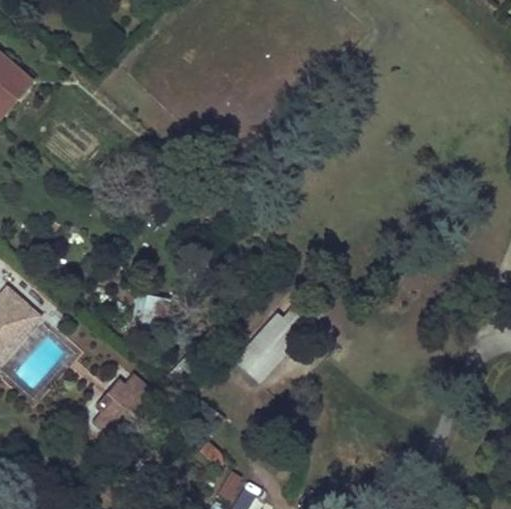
[(0,108),(4,112),(30,81),(0,54),(0,108)]
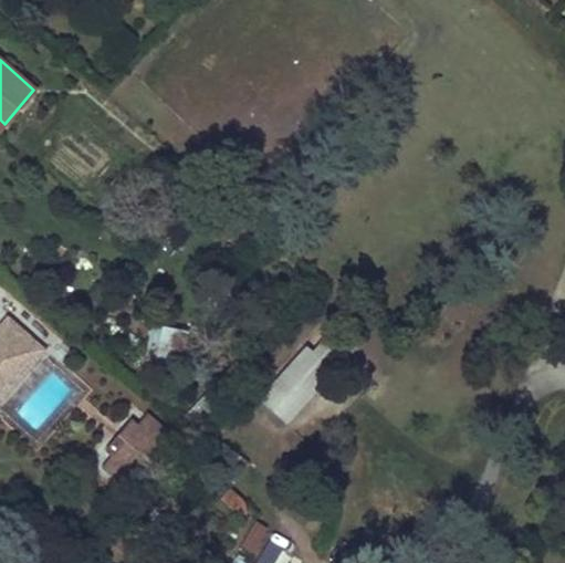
[(232,209),(226,217),(244,232),(251,225),(232,209)]
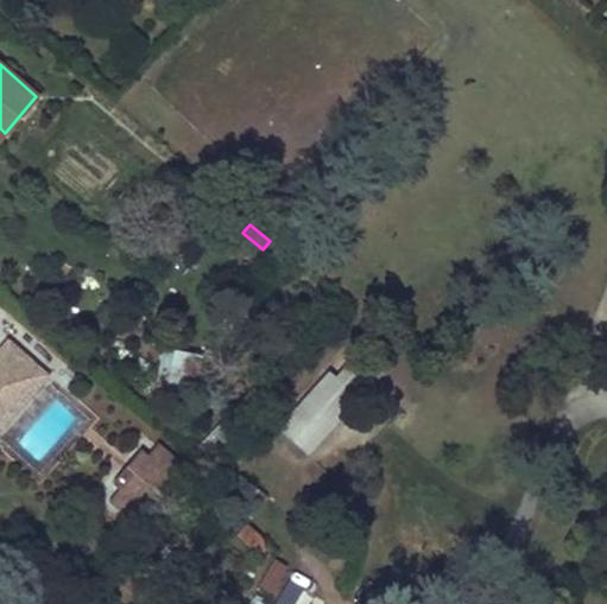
[(153,380),(168,382),(174,350),(159,347),(153,380)]
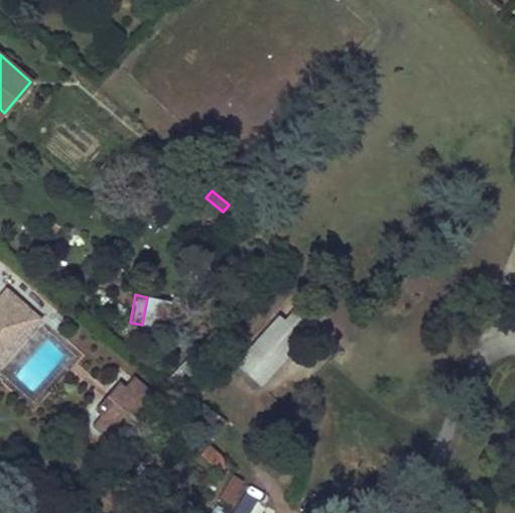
[(293,312),(285,321),(290,325),(301,336),(323,311),(307,296),(293,312)]
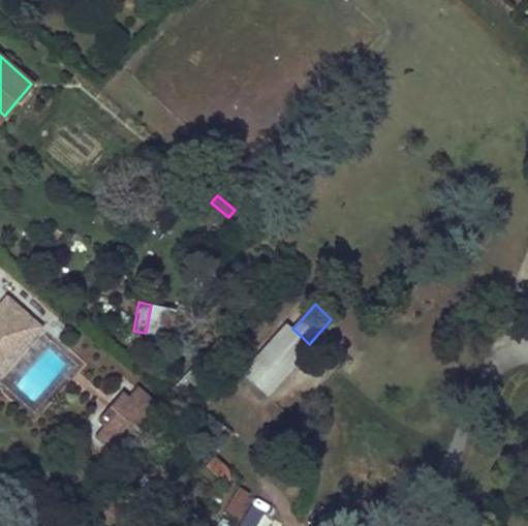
[(0,357),(29,326),(6,305),(0,311),(0,357)]
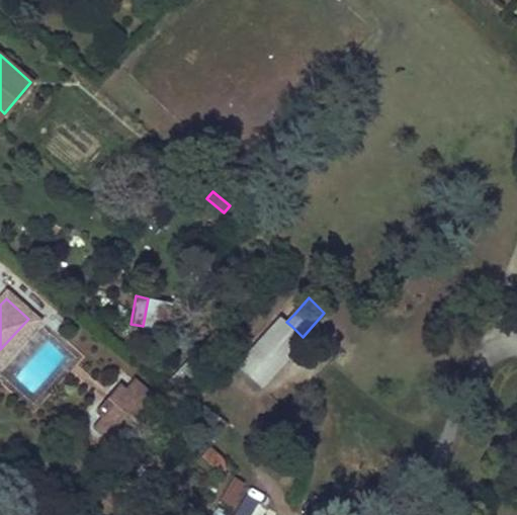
[(148,298),(143,326),(159,329),(165,302),(148,298)]
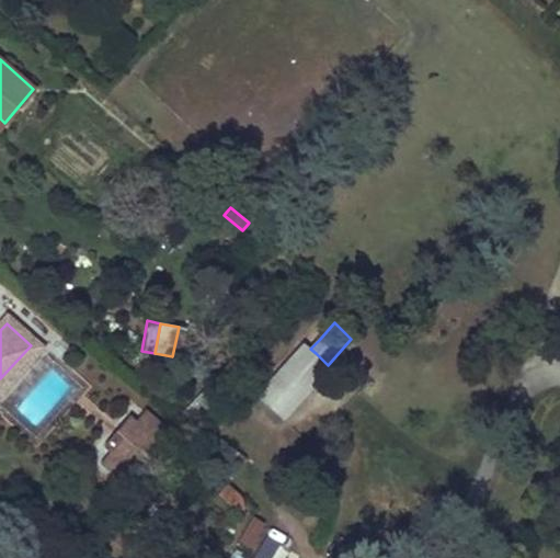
[(304,342),(296,352),(307,363),(316,353),(310,349),(304,342)]
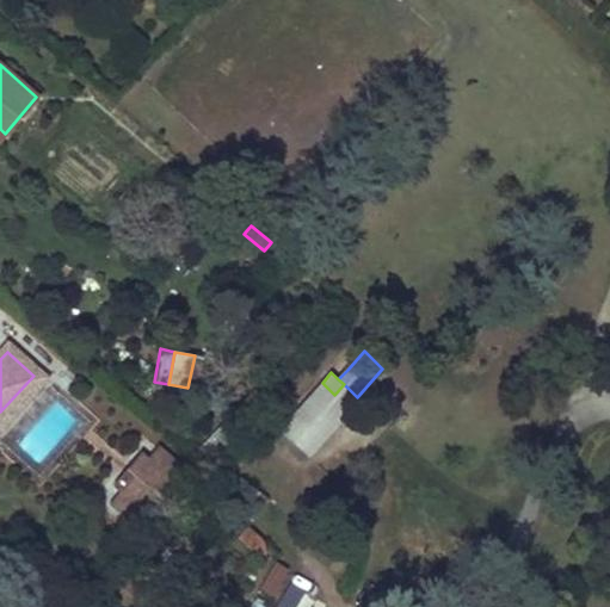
[(322,383),(281,429),(282,431),(305,452),(307,453),(324,435),(309,422),(334,395),(322,383)]
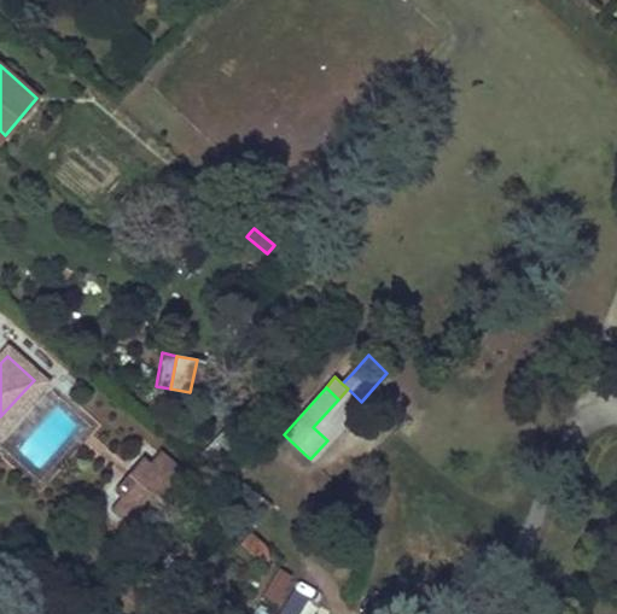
[(338,399),(313,427),(327,440),(361,402),(348,389),(338,399)]
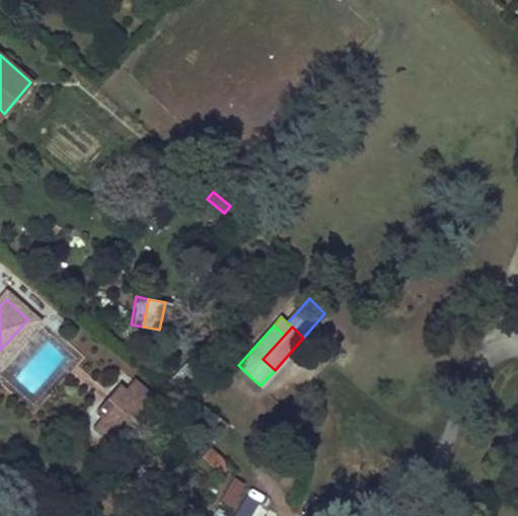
[(239,366),(235,370),(254,388),(259,384),(239,366)]
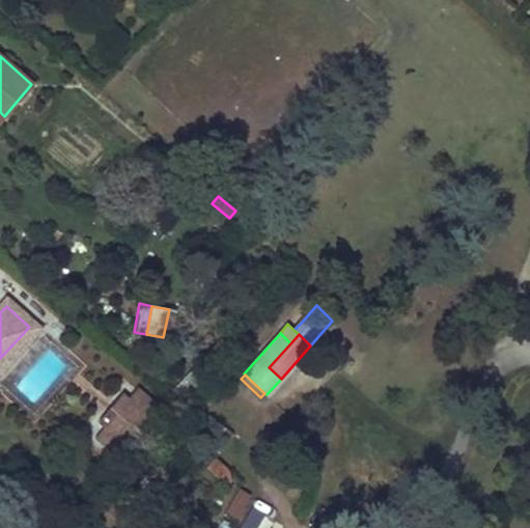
[(136,387),(126,398),(149,419),(160,407),(136,387)]
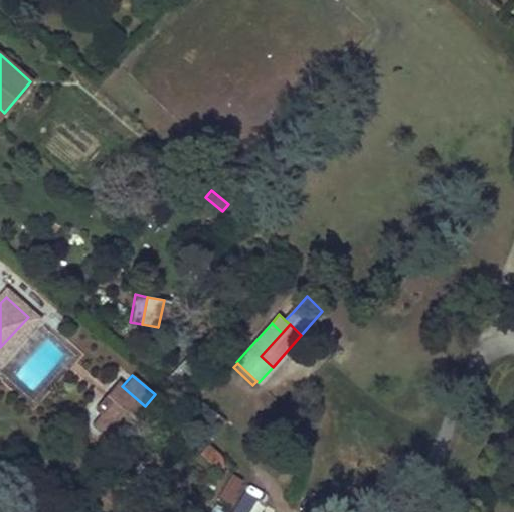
[(202,400),(194,410),(217,430),(225,419),(202,400)]
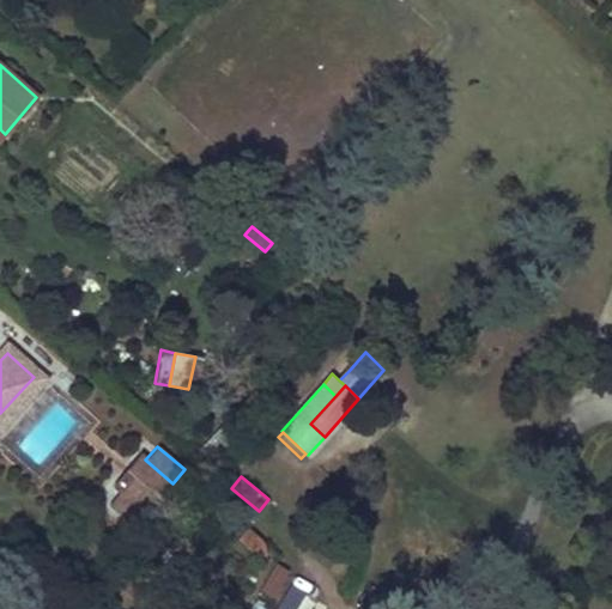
[(246,525),(237,536),(246,544),(250,550),(250,555),(265,556),(266,552),(264,541),(261,539),(259,535),(246,525)]
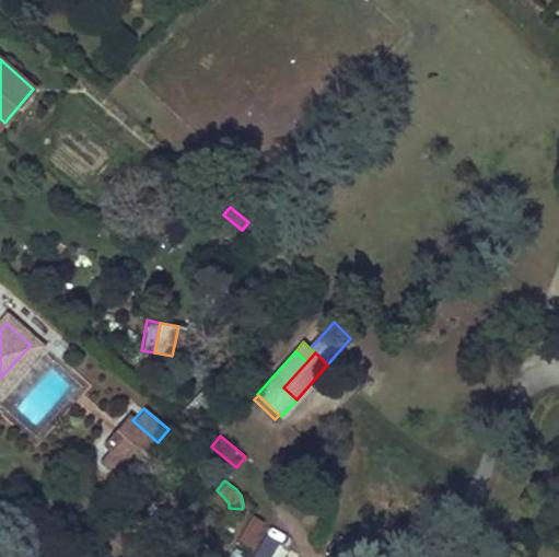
[(206,508),(213,514),(219,507),(211,501),(206,508)]
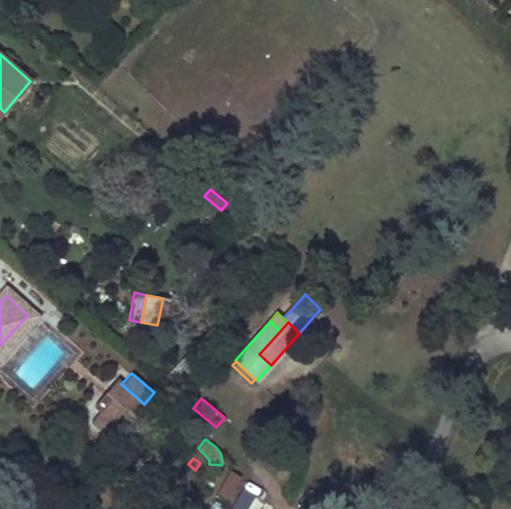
[(230,469),(216,491),(228,498),(241,476),(230,469)]
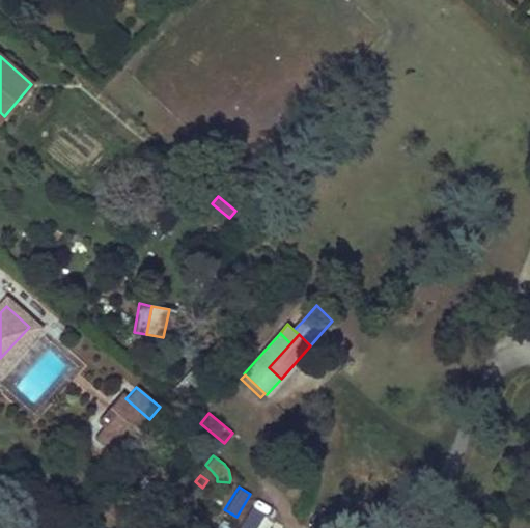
[(195,500),(190,509),(198,515),(203,505),(195,500)]
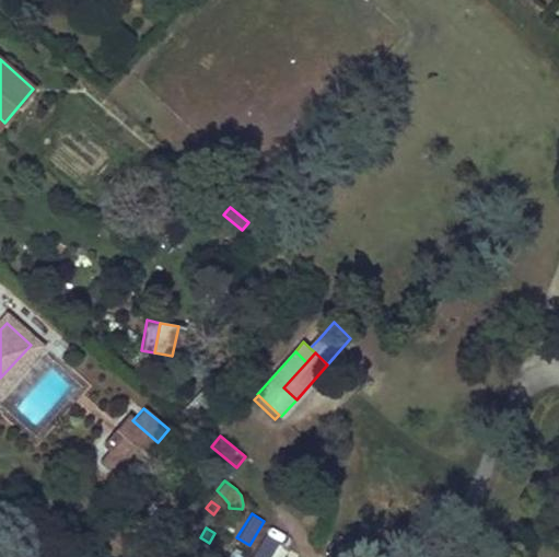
[(263,534),(251,556),(266,556),(276,541),(263,534)]
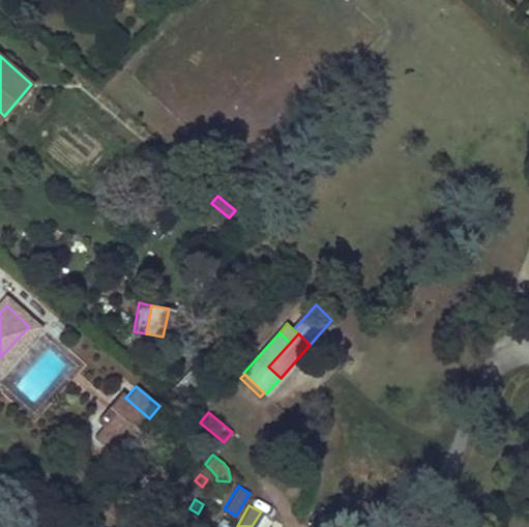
[(253,526),(270,526),(276,521),(265,513),(253,526)]
